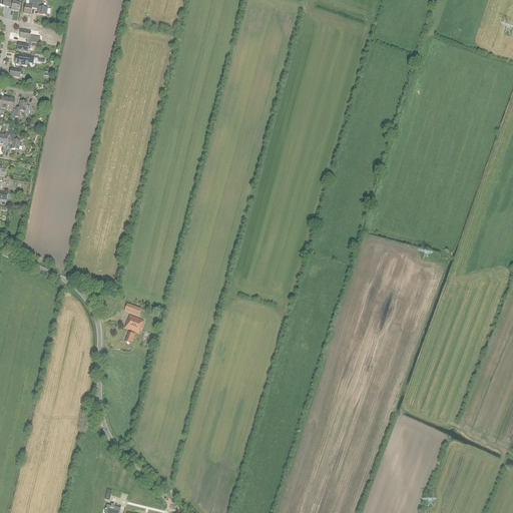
[(16,0),(10,0),(10,3),(12,3),(11,10),(18,11),(20,2),(17,2),(16,0)]
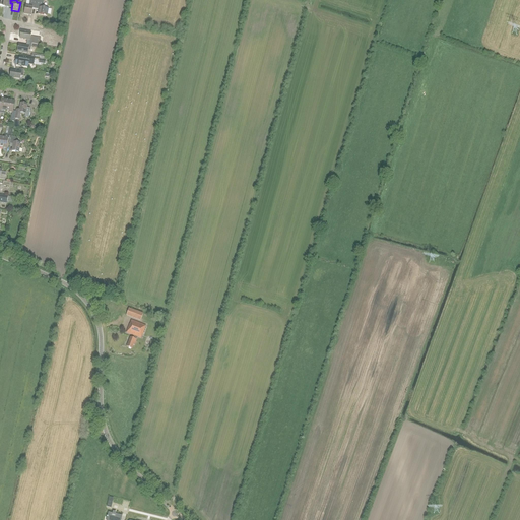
[(36,9),(37,0),(29,0),(29,5),(25,5),(24,14),(31,15),(33,8),(36,9)]
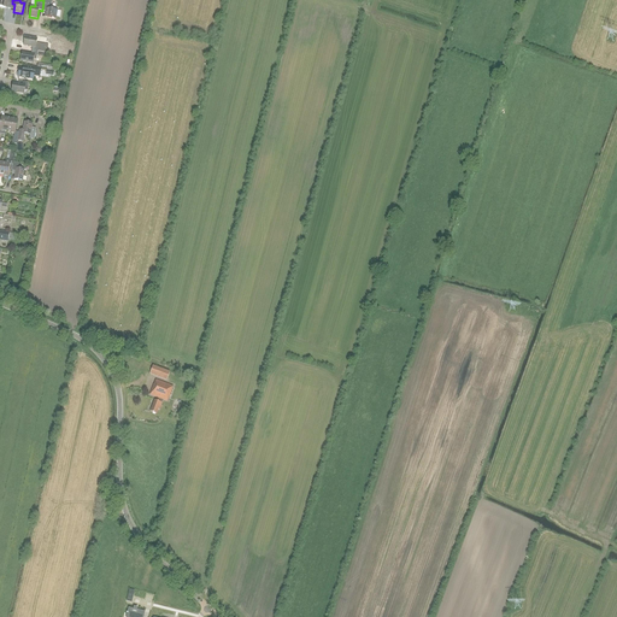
[(62,11),(58,11),(51,10),(52,0),(43,0),(42,11),(46,11),(45,17),(56,18),(57,17),(60,17),(62,11)]
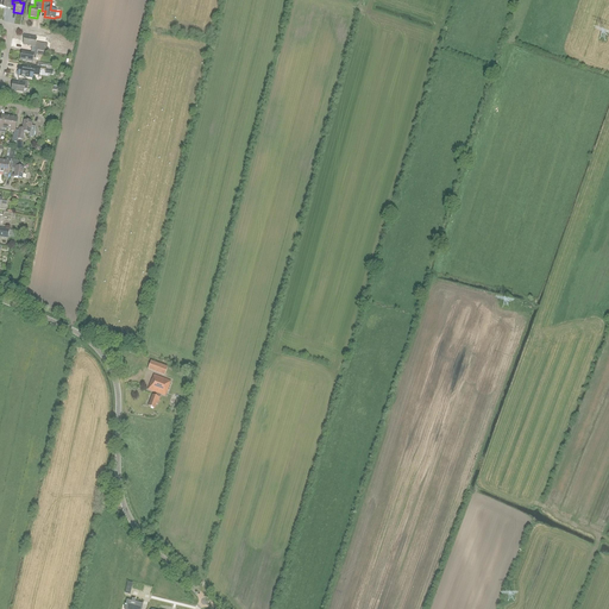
[(32,46),(32,50),(38,51),(39,43),(36,43),(37,38),(25,37),(23,45),(32,46)]
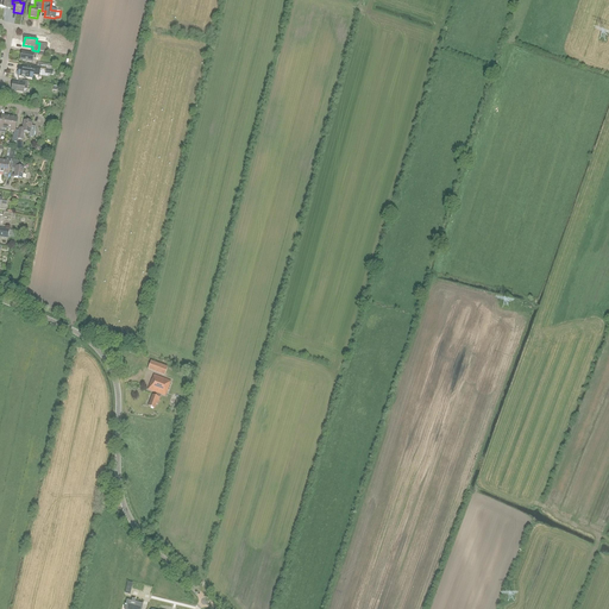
[(22,52),(20,61),(32,63),(33,58),(36,60),(37,55),(37,52),(38,51),(32,50),(31,54),(22,52)]
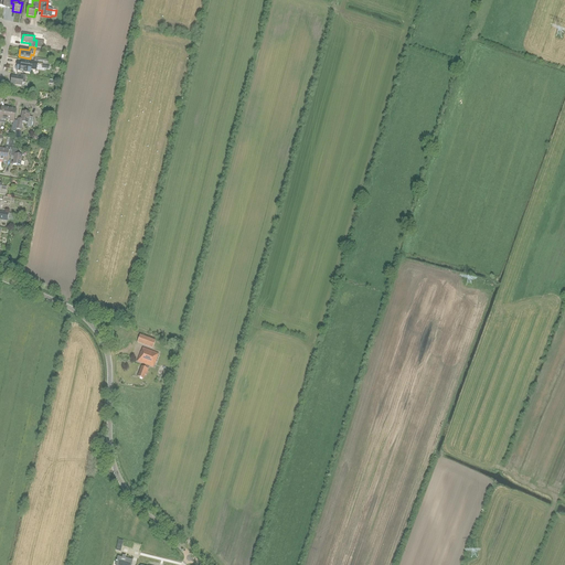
[(39,63),(32,62),(27,61),(27,64),(18,63),(17,71),(31,73),(31,70),(36,71),(39,63)]
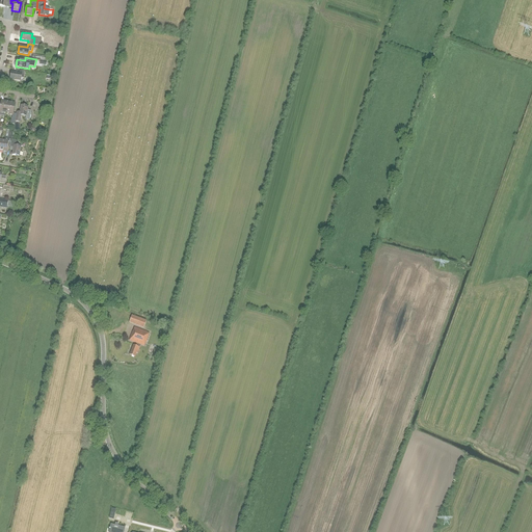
[(24,78),(25,71),(20,70),(20,73),(11,72),(10,79),(21,81),(21,78),(24,78)]
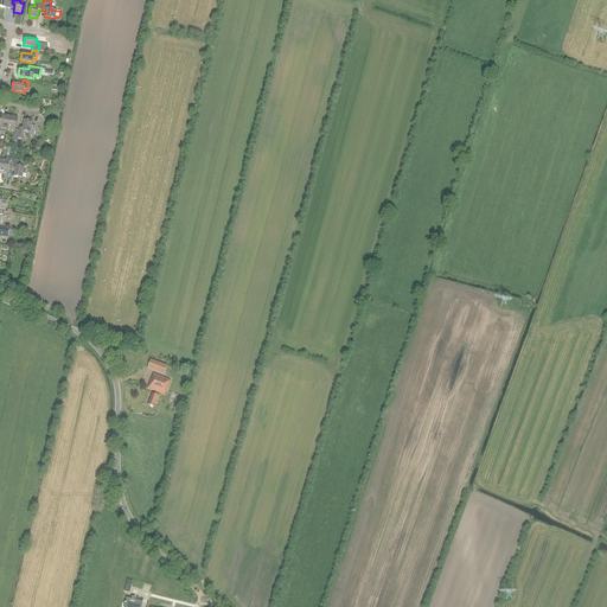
[(0,126),(7,128),(10,115),(5,115),(5,116),(1,115),(0,123),(0,126)]
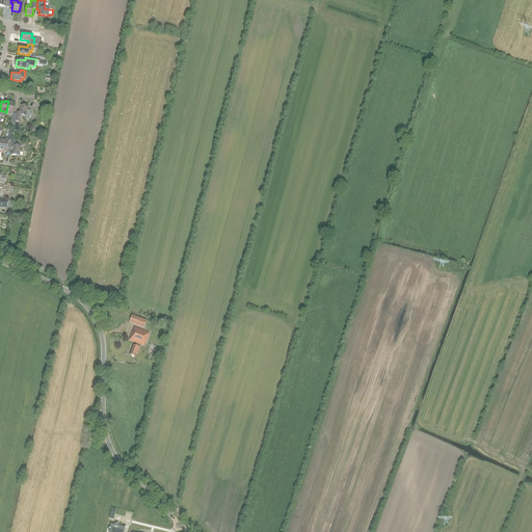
[(12,102),(8,101),(6,112),(9,113),(9,114),(12,115),(10,124),(15,125),(15,122),(17,113),(14,113),(15,103),(12,103),(12,102)]
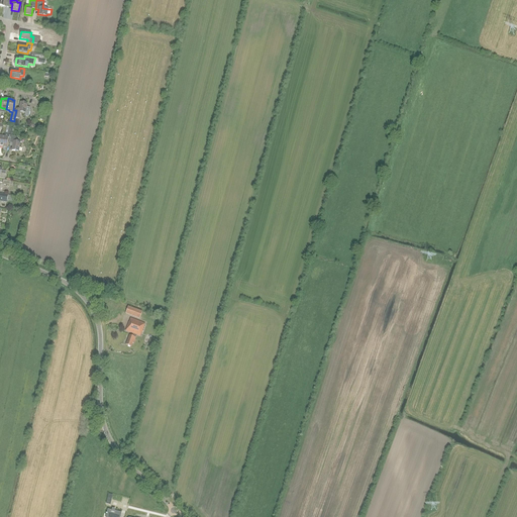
[(16,110),(14,118),(19,119),(21,112),(25,112),(25,116),(28,117),(30,107),(27,107),(27,104),(20,102),(19,109),(16,108),(16,110)]
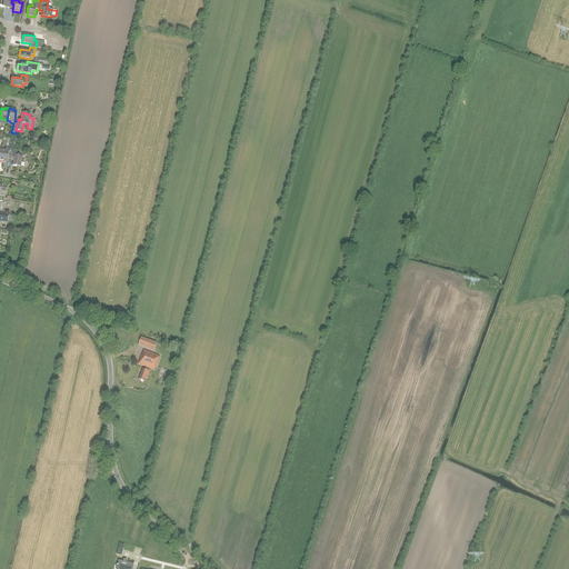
[(12,152),(12,150),(15,141),(10,140),(9,148),(6,147),(5,150),(1,150),(0,158),(0,161),(3,162),(5,161),(7,162),(9,151),(12,152)]
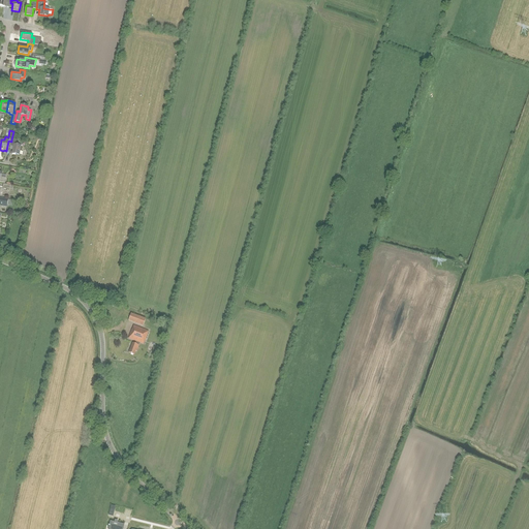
[(17,141),(11,139),(11,142),(10,147),(13,147),(12,154),(20,155),(21,146),(17,145),(17,141)]
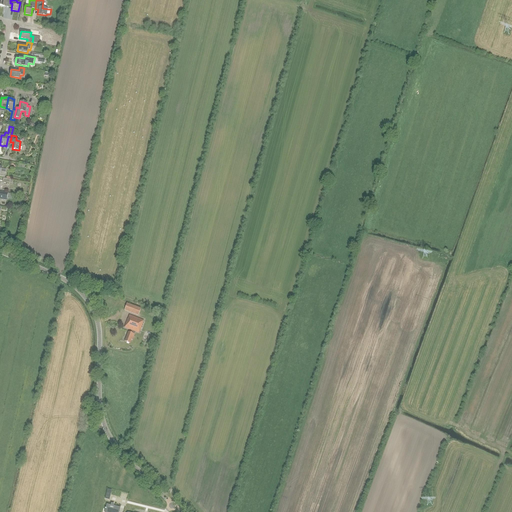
[(8,193),(5,193),(0,191),(0,199),(7,201),(8,193)]
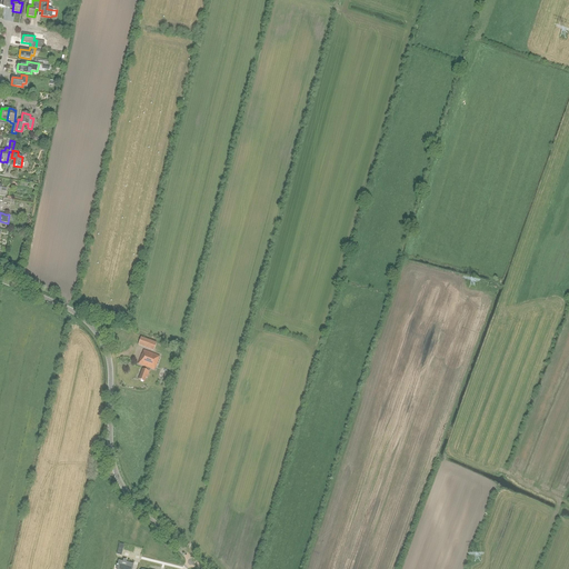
[(153,350),(157,343),(141,337),(138,345),(153,350)]
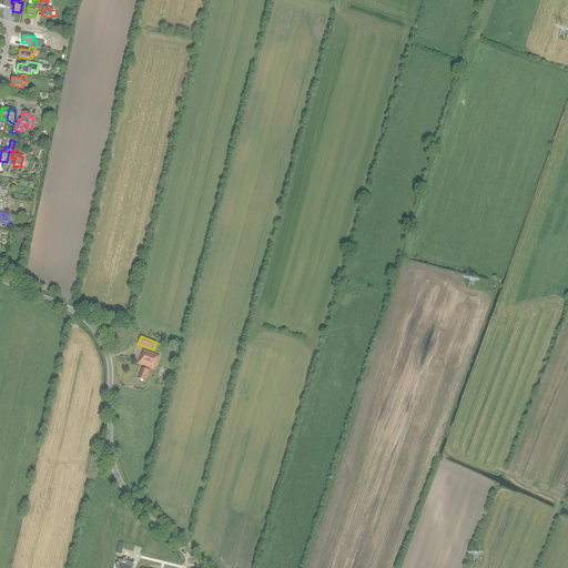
[(154,369),(160,356),(144,350),(142,354),(138,364),(146,367),(145,369),(142,368),(139,378),(144,381),(145,377),(148,377),(151,368),(154,369)]
